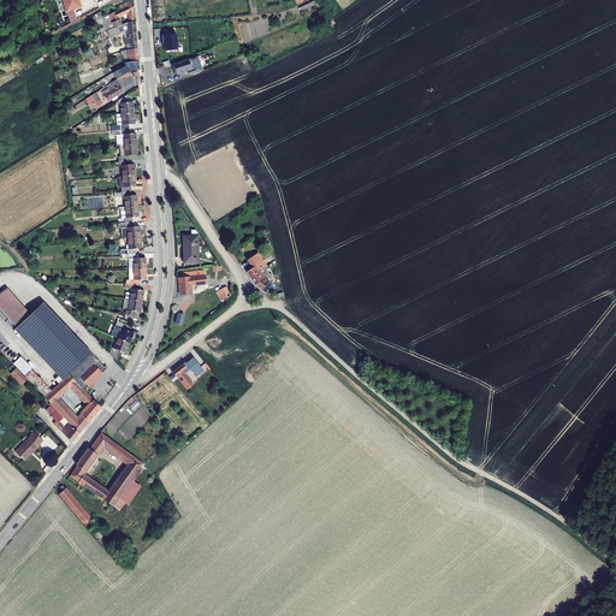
[(70,0),(75,10),(89,4),(87,0),(70,0)]
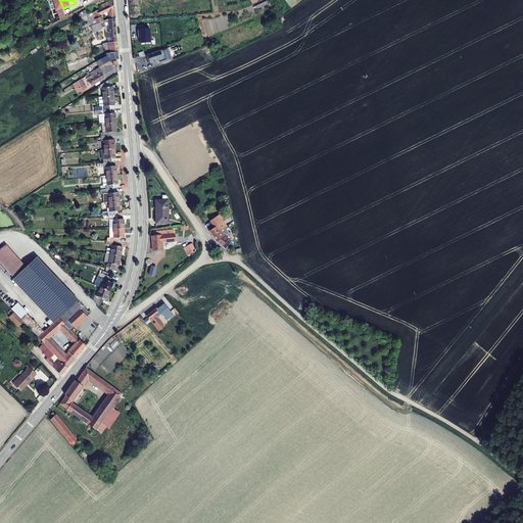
[(94,13),(98,24),(106,21),(104,17),(111,14),(111,16),(110,17),(110,18),(111,18),(116,16),(114,0),(112,0),(102,6),(103,8),(94,13)]
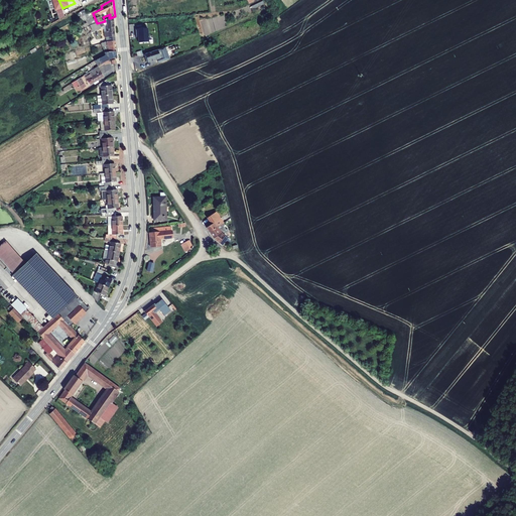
[(92,12),(89,14),(87,15),(92,25),(93,25),(97,23),(93,13),(92,12)]
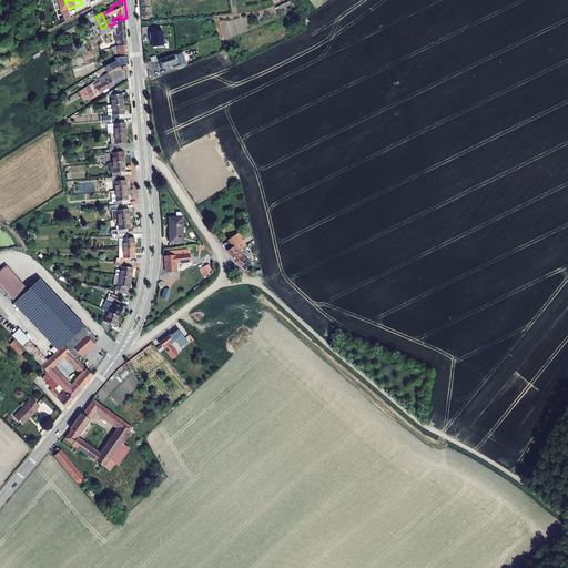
[(117,29),(119,41),(120,41),(129,40),(127,20),(121,20),(115,23),(107,26),(102,28),(104,36),(113,32),(113,31),(117,29)]
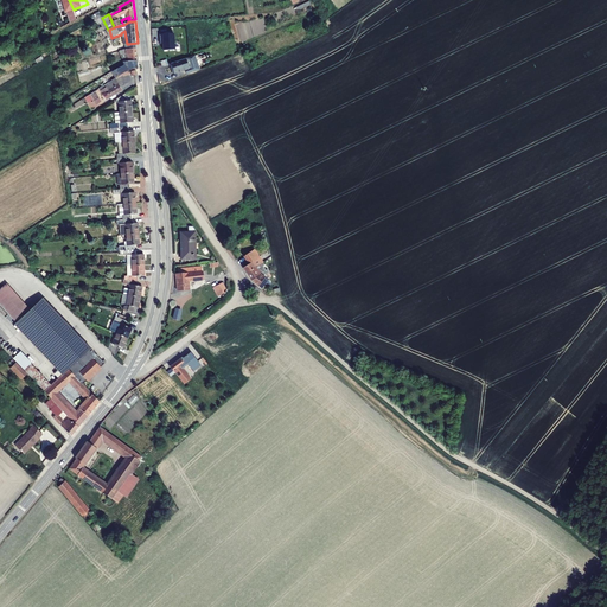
[(163,50),(174,49),(173,33),(161,33),(163,50)]
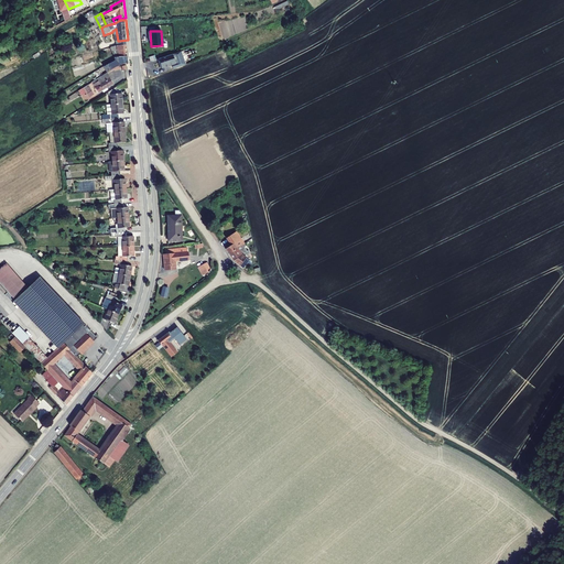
[(118,56),(121,56),(130,55),(129,44),(119,45),(114,47),(117,57),(118,57),(118,56)]
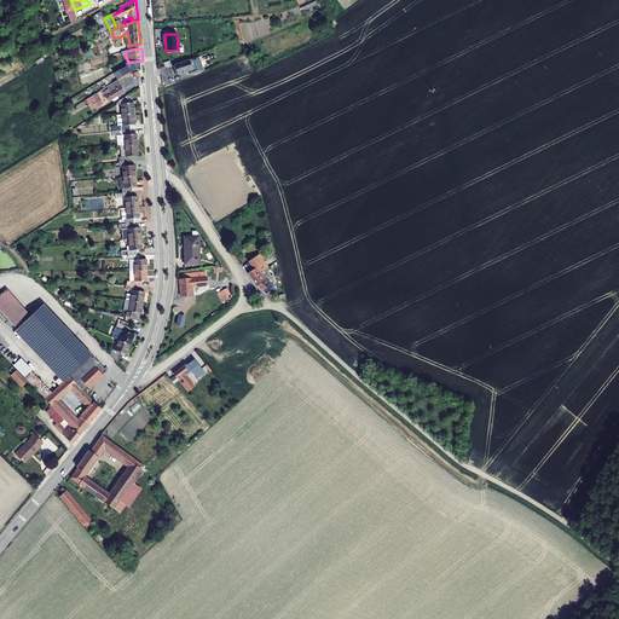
[(191,70),(192,74),(204,69),(201,56),(177,64),(180,74),(191,70)]
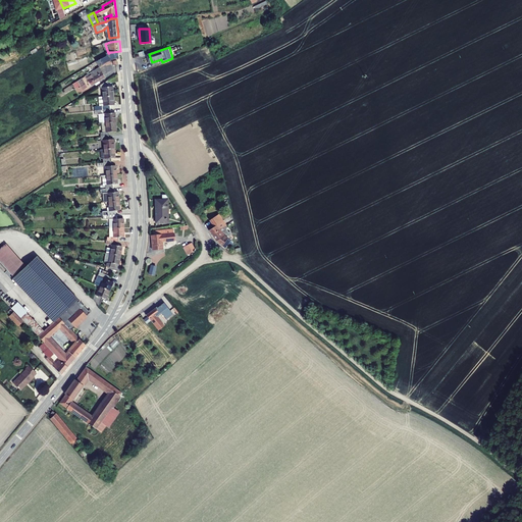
[(63,63),(52,67),(55,74),(65,70),(63,63)]
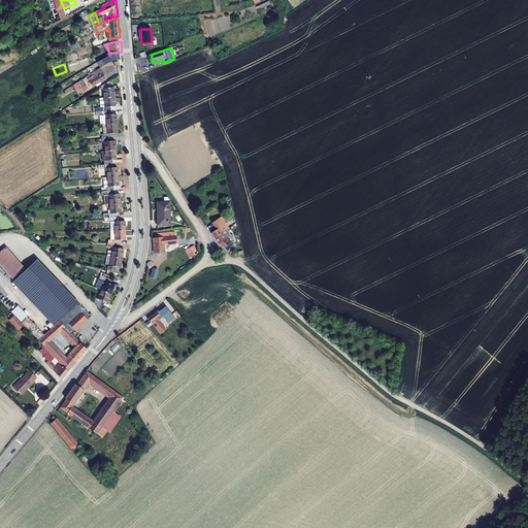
[(88,72),(90,76),(103,67),(101,65),(93,71),(92,69),(88,72)]
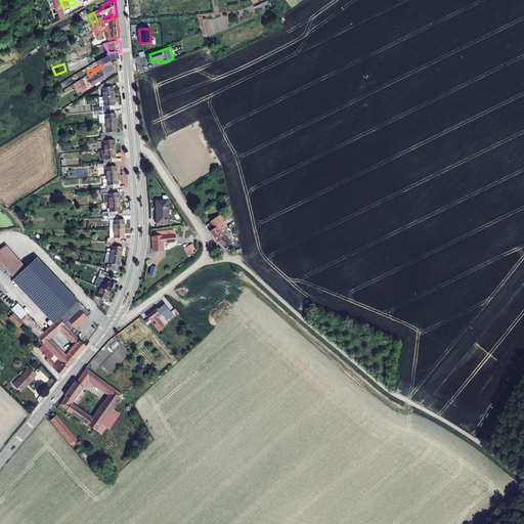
[(88,77),(94,86),(107,78),(102,68),(88,77)]
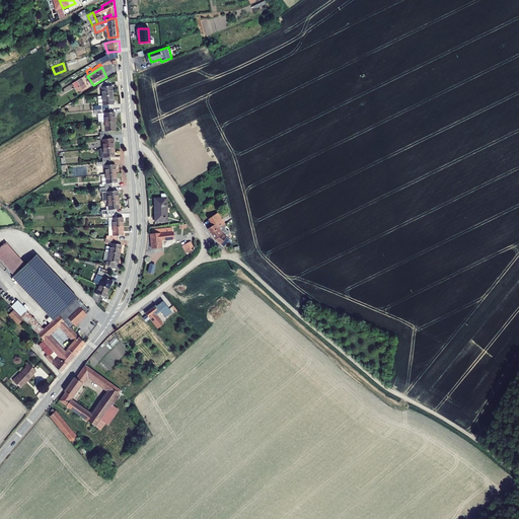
[(103,87),(104,96),(115,95),(114,86),(109,86),(109,80),(101,84),(102,87),(103,87)]
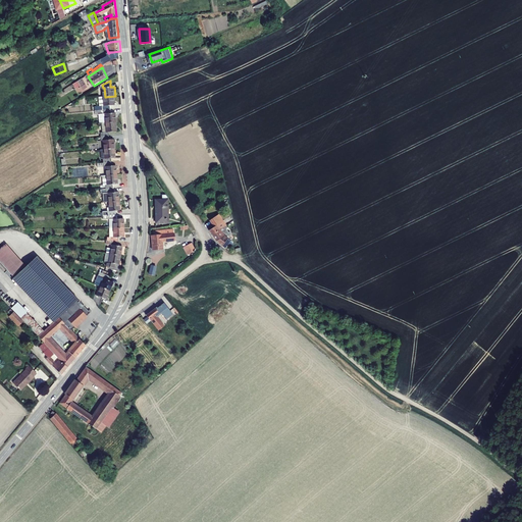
[(93,111),(112,109),(112,105),(116,105),(115,96),(105,97),(101,97),(102,106),(93,107),(93,111)]
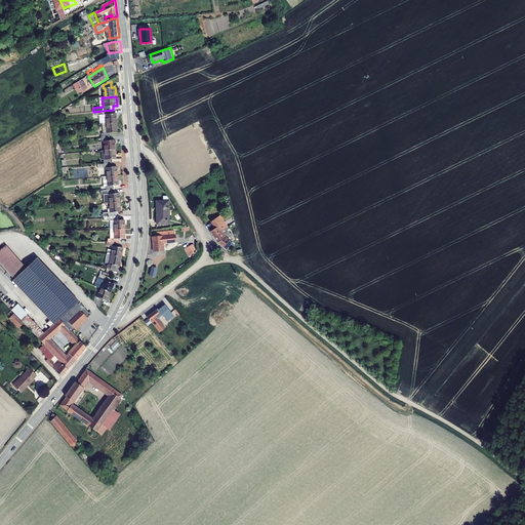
[(105,124),(108,124),(119,123),(118,113),(114,114),(113,110),(93,112),(94,116),(97,115),(104,115),(105,124)]
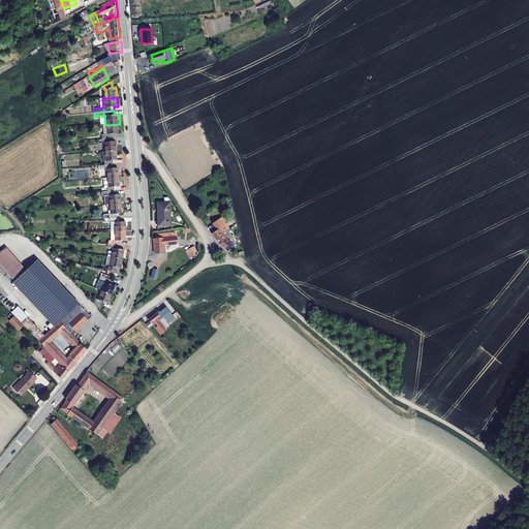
[(104,134),(104,138),(113,137),(113,133),(120,132),(120,124),(109,125),(110,133),(104,134)]
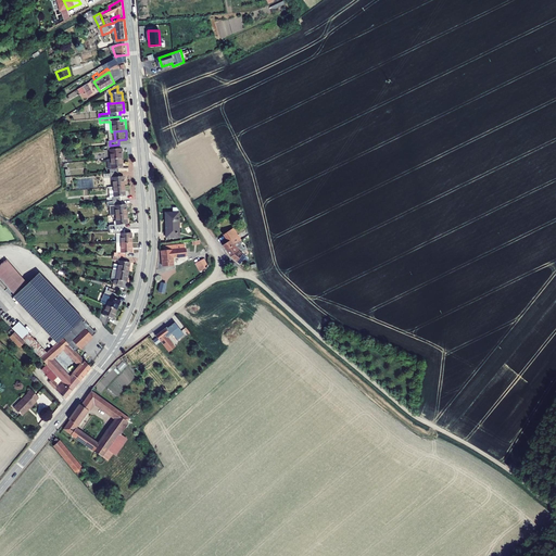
[(112,149),(113,159),(124,158),(124,148),(118,149),(118,144),(110,146),(110,150),(112,149)]
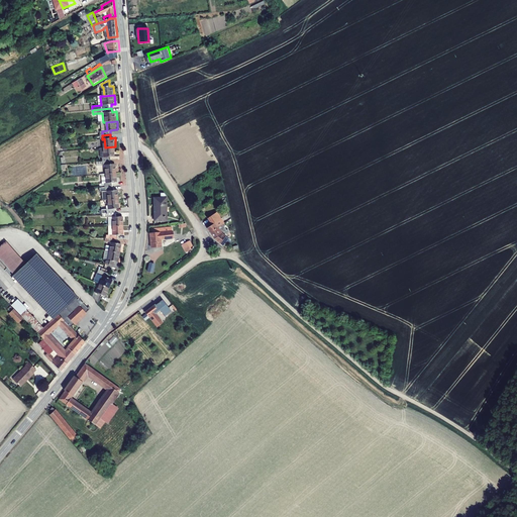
[(104,157),(104,161),(112,161),(112,157),(116,157),(115,146),(105,147),(101,148),(102,158),(104,157)]
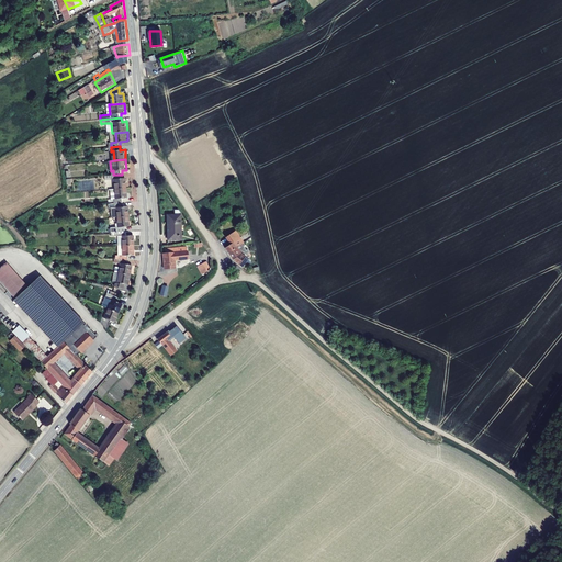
[(115,179),(116,189),(128,188),(127,178),(123,178),(122,175),(113,175),(107,176),(107,180),(115,179)]
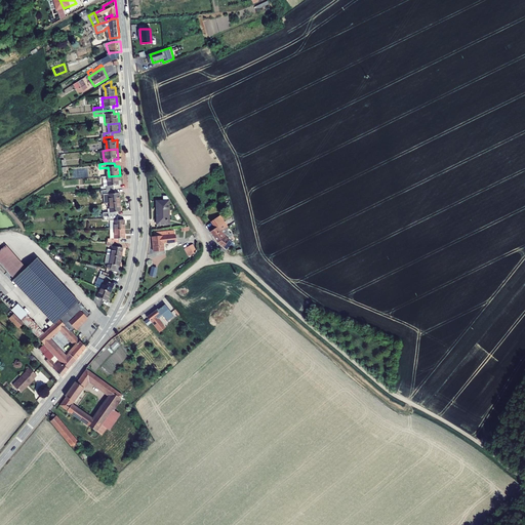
[(108,187),(108,190),(117,190),(116,186),(120,185),(120,175),(109,176),(105,176),(106,187),(108,187)]
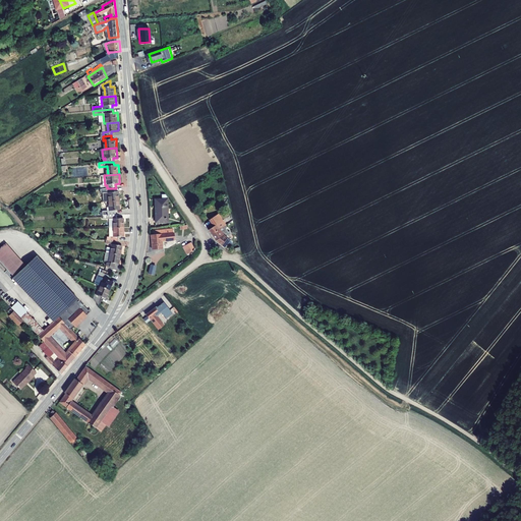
[(110,192),(111,201),(121,200),(120,191),(116,191),(116,188),(107,188),(108,192),(110,192)]
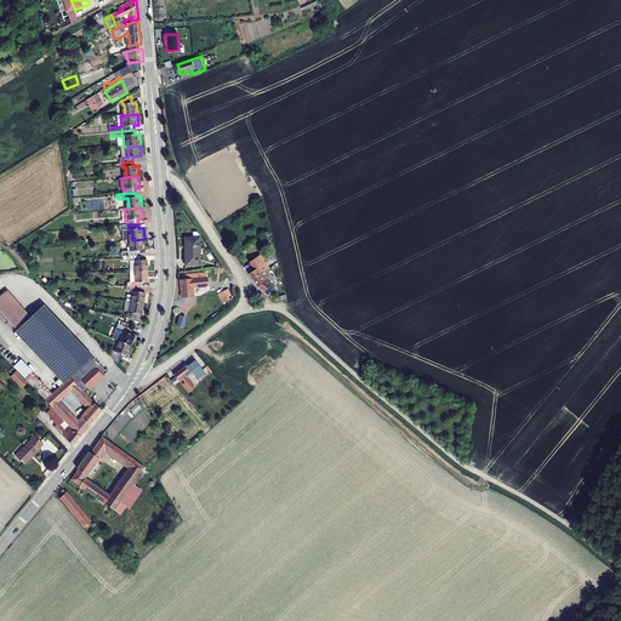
[(188,249),(188,265),(203,265),(201,238),(189,238),(191,249),(188,249)]
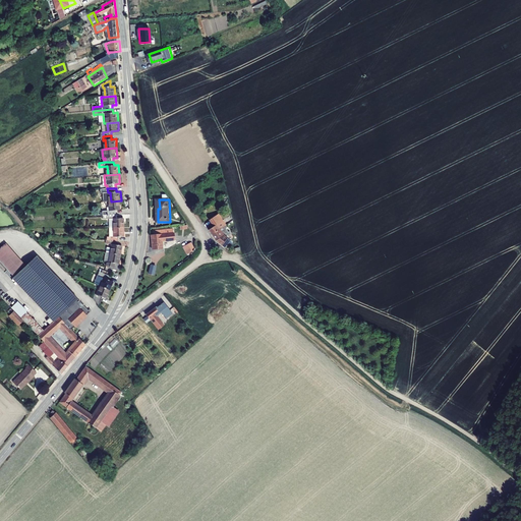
[(107,211),(107,215),(118,214),(118,211),(122,210),(121,200),(111,201),(112,211),(107,211)]
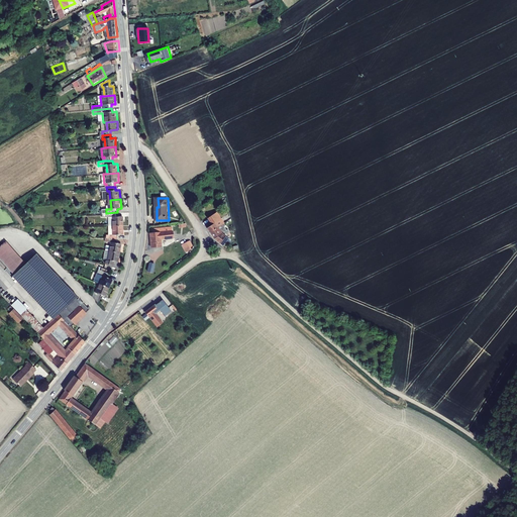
[(114,216),(114,226),(125,225),(125,216),(117,217),(117,212),(106,213),(104,213),(104,217),(114,216)]
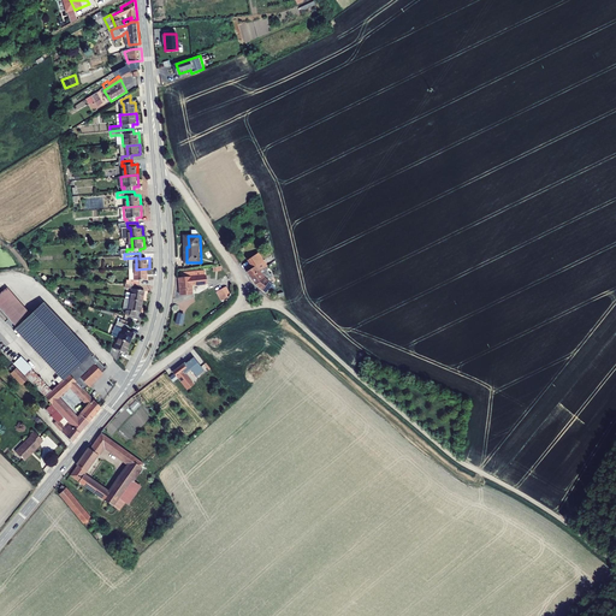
[(260,253),(250,260),(255,267),(266,260),(260,253)]
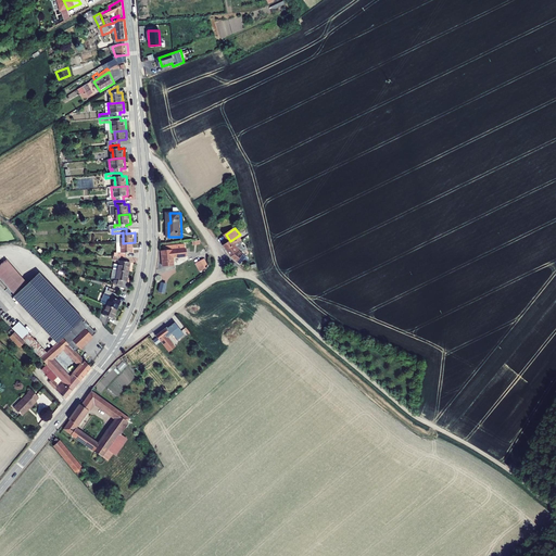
[(225,245),(228,250),(237,244),(236,242),(241,238),(240,235),(230,241),(225,245)]
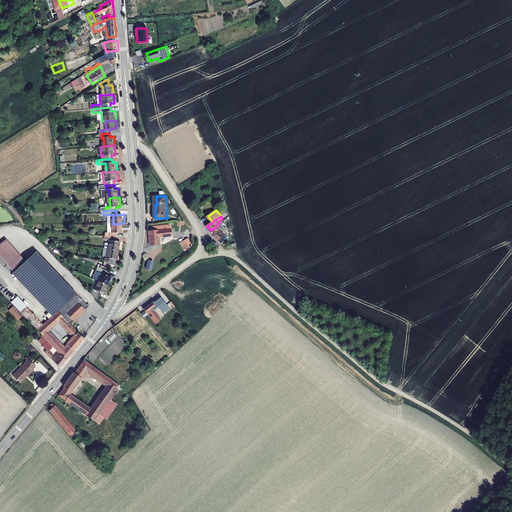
[(110,232),(110,236),(118,237),(119,232),(124,232),(124,223),(113,224),(114,232),(110,232)]
